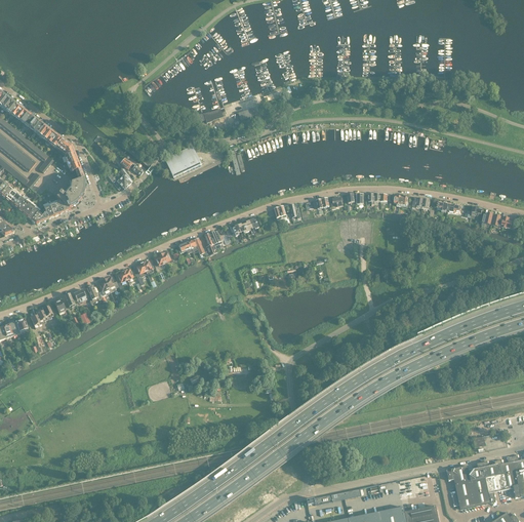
[(11,98),(7,95),(0,106),(4,109),(11,98)]
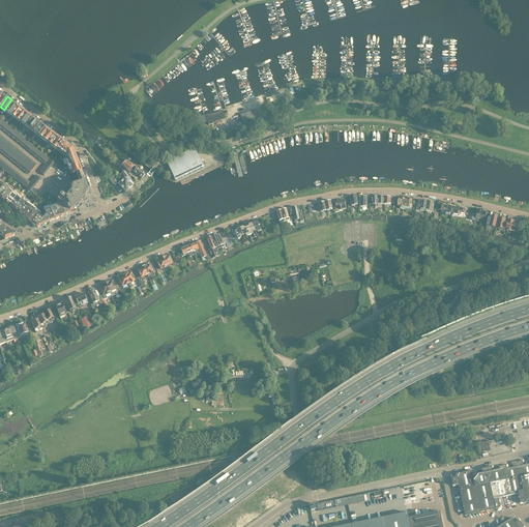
[(17,104),(11,99),(4,110),(9,113),(9,112),(17,104)]
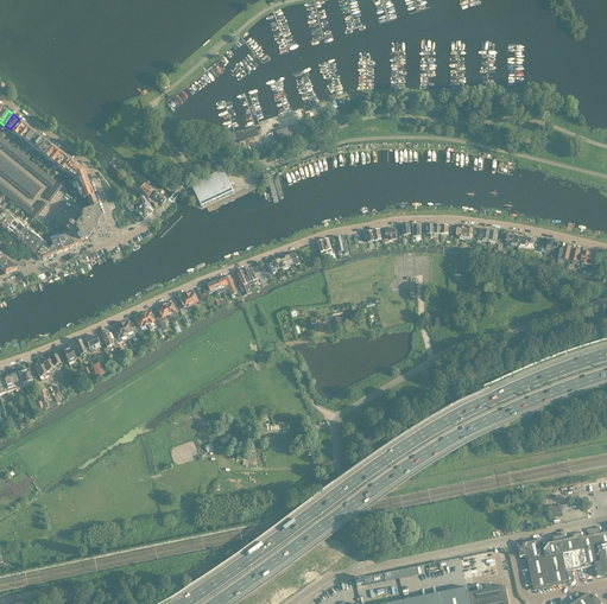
[(24,122),(19,119),(11,128),(17,133),(24,122)]
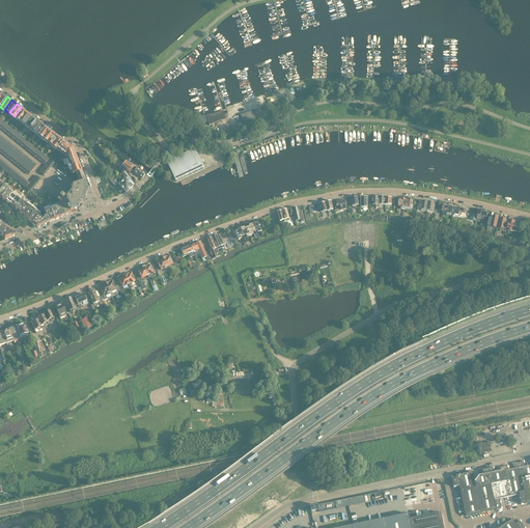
[(26,110),(21,107),(15,116),(19,119),(26,110)]
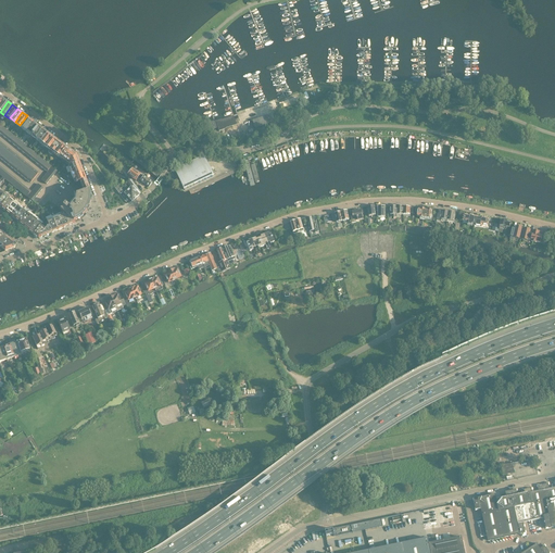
[(235,122),(232,113),(215,120),(217,127),(235,122)]
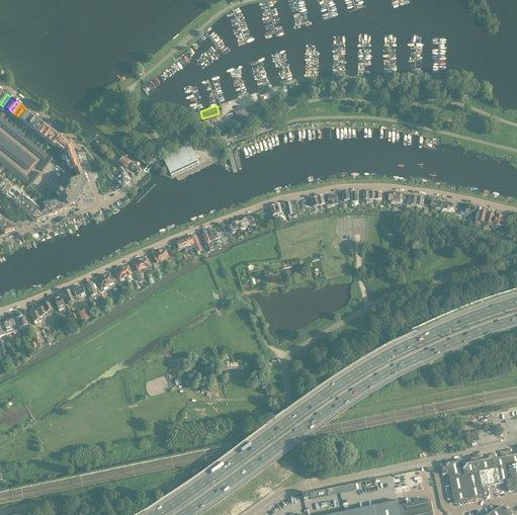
[(250,112),(247,105),(234,110),(236,116),(250,112)]
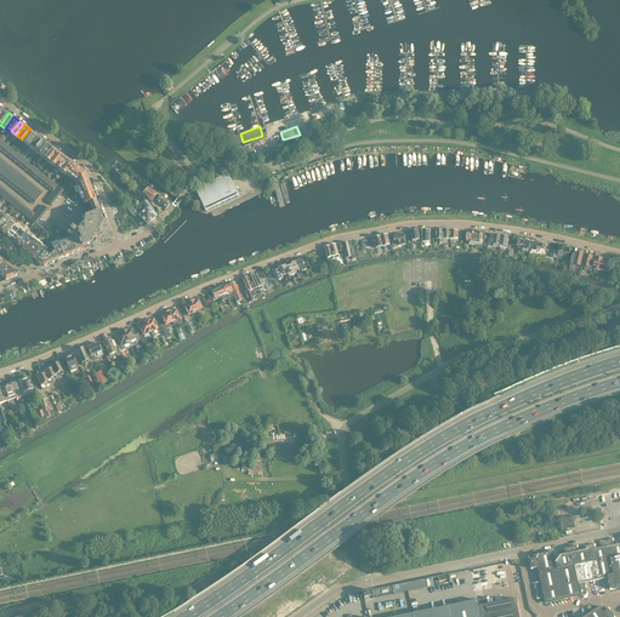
[(35,133),(30,129),(22,140),(28,144),(35,133)]
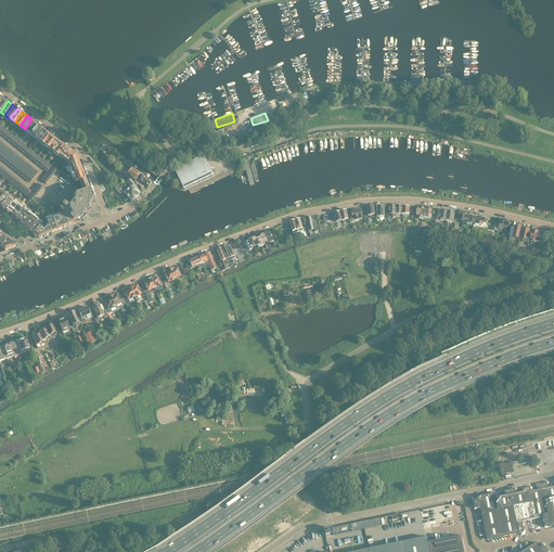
[(37,123),(31,119),(25,129),(29,132),(37,123)]
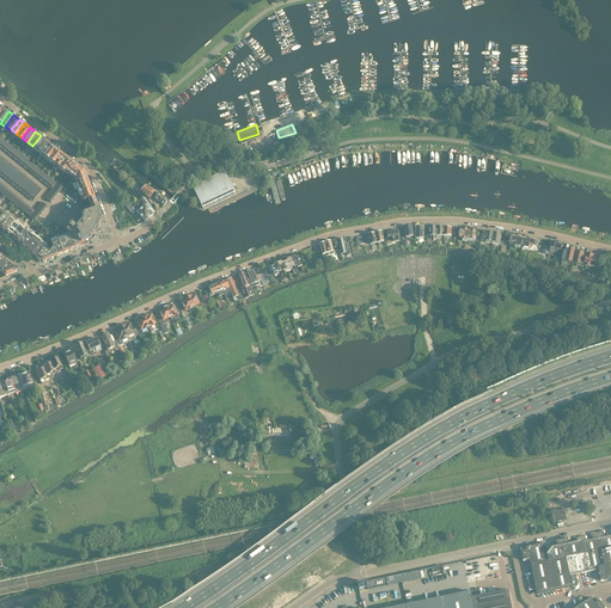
[(46,139),(41,135),(32,146),(37,149),(46,139)]
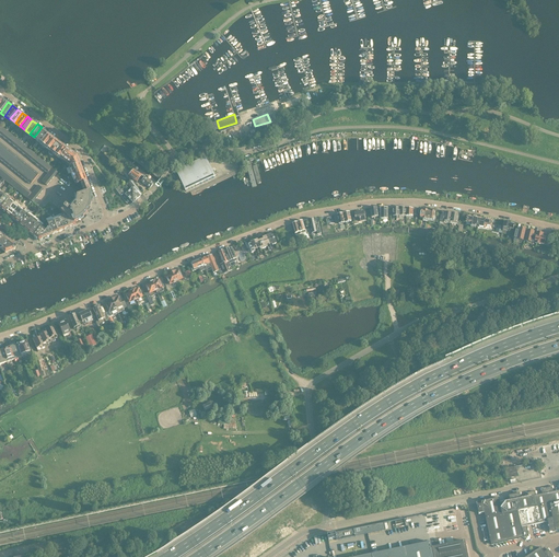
[(46,131),(42,127),(34,137),(39,140),(46,131)]
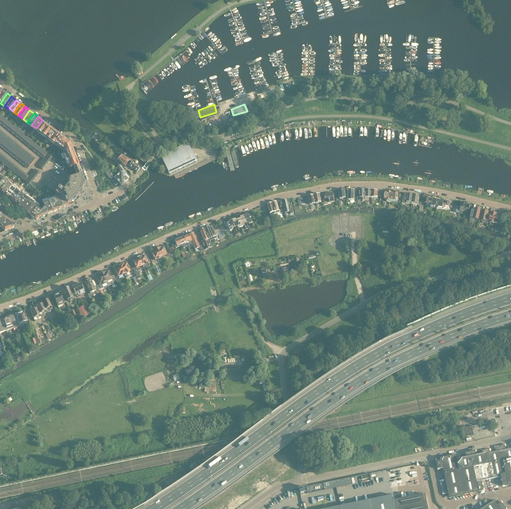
[(45,121),(42,120),(36,128),(35,129),(40,132),(46,124),(45,122),(45,121)]
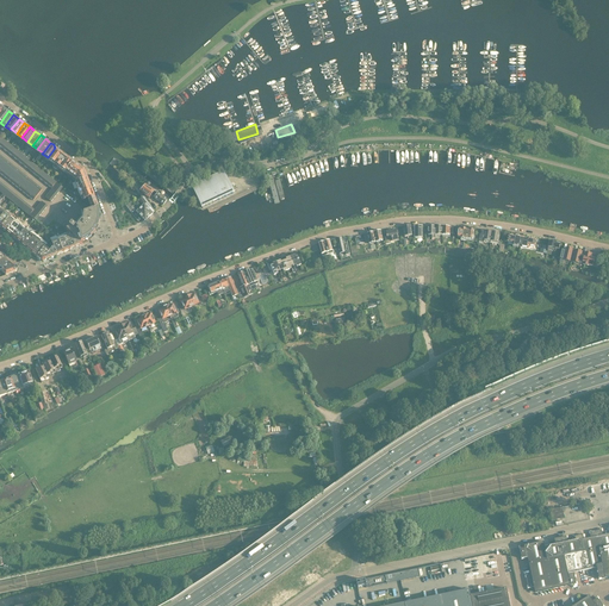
[(53,162),(61,151),(58,150),(58,149),(57,148),(56,148),(55,148),(48,157),(53,162)]
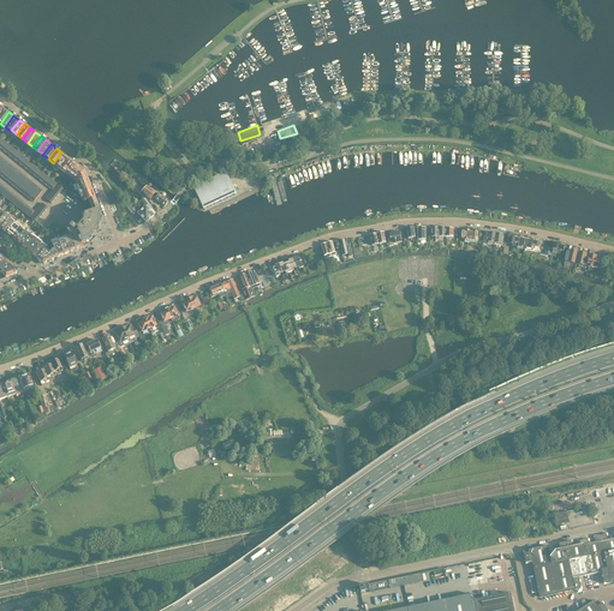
[(59,167),(66,156),(64,155),(64,154),(63,153),(61,153),(53,163),(52,165),(57,169),(59,167)]
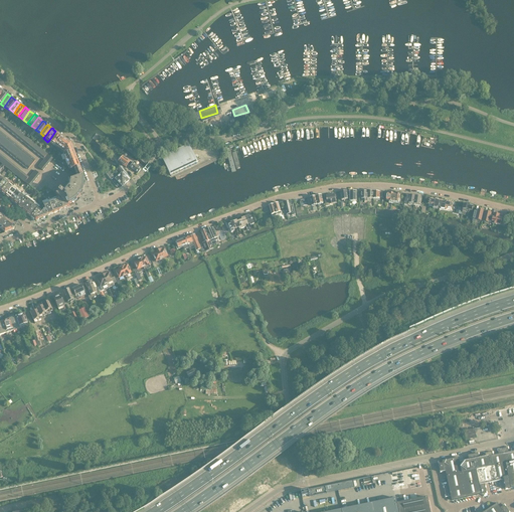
[(53,143),(59,135),(58,133),(58,132),(56,131),(56,132),(55,131),(49,140),(53,143)]
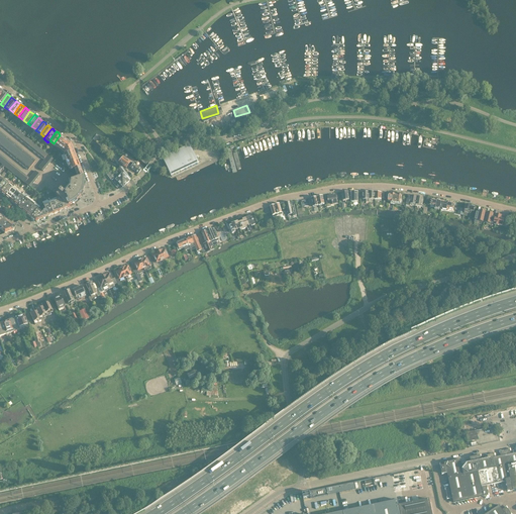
[(61,135),(60,135),(54,143),(59,146),(65,137),(61,134),(61,135)]
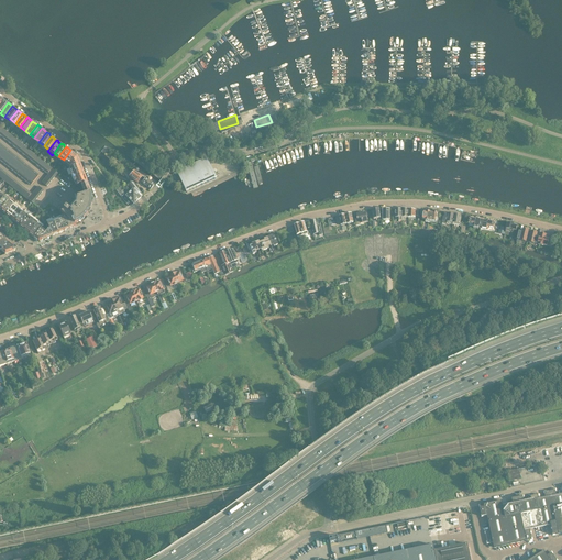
[(76,153),(70,150),(64,160),(68,163),(76,153)]
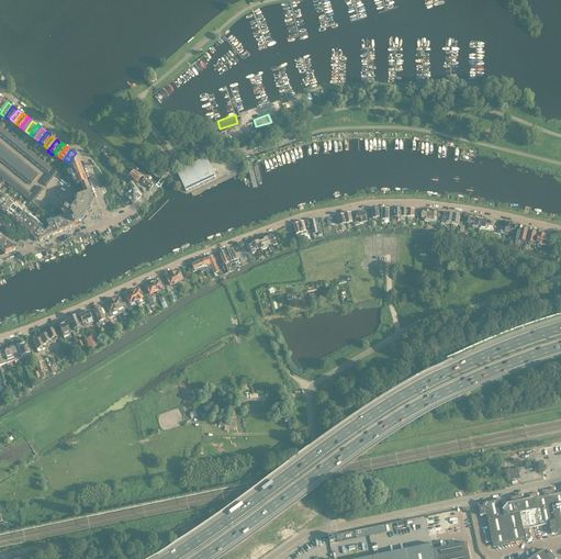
[(79,160),(76,154),(76,153),(68,163),(69,165),(79,160)]
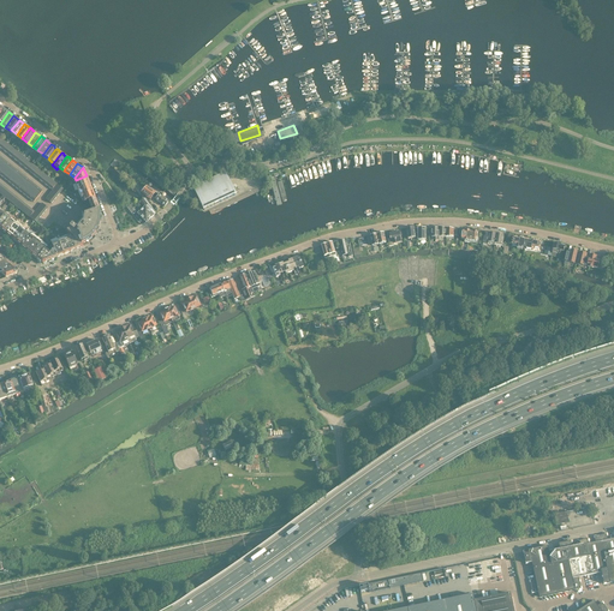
[(225,168),(191,184),(202,205),(234,191),(225,168)]
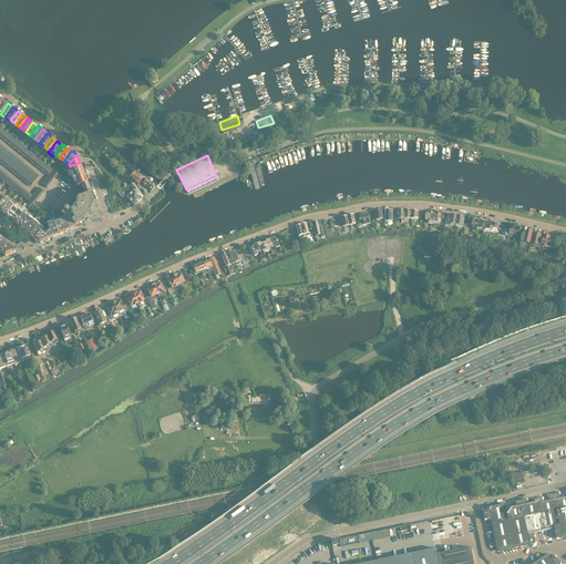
[(80,162),(70,166),(68,166),(71,173),(82,168),(80,162)]
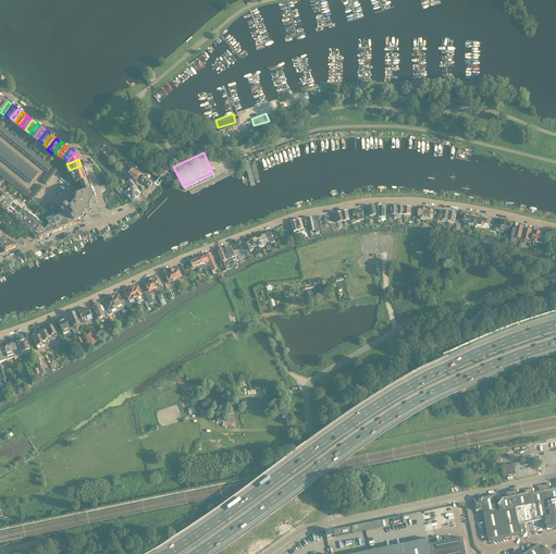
[(249,162),(245,164),(250,184),(255,183),(249,162)]
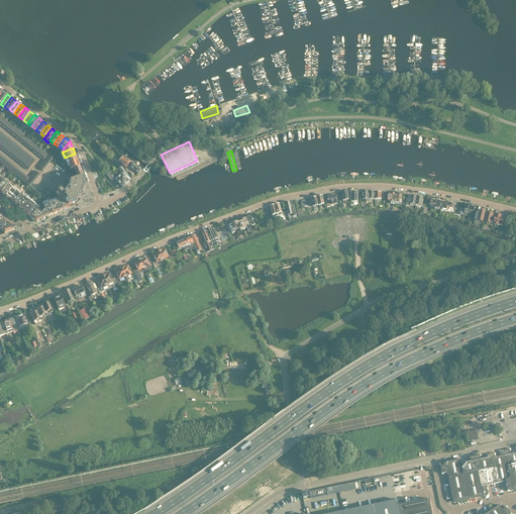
[(75,153),(65,158),(67,163),(77,159),(75,153)]
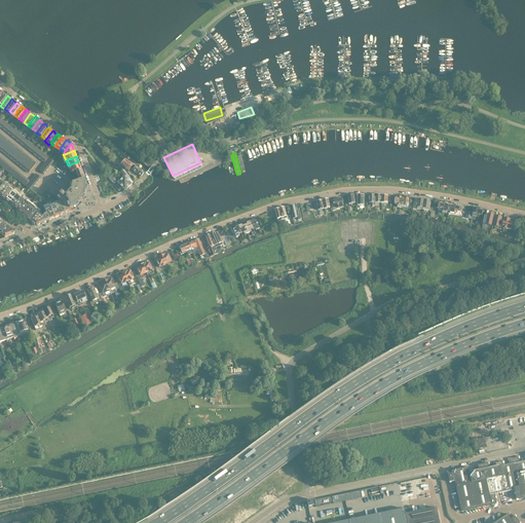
[(124,156),(119,162),(127,169),(129,165),(132,167),(140,174),(143,170),(135,163),(132,162),(132,161),(124,156)]
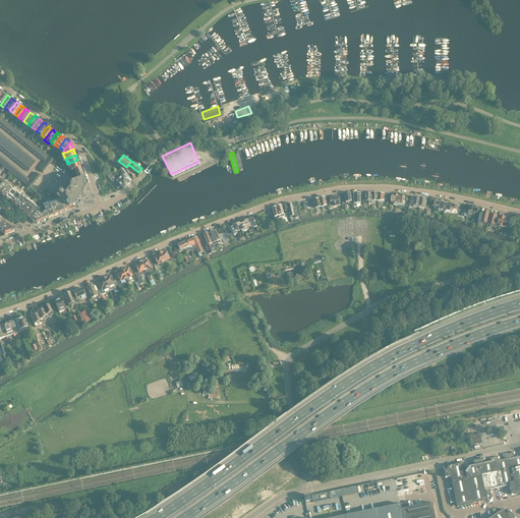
[(77,160),(67,164),(67,166),(69,165),(70,168),(73,167),(79,165),(77,160)]
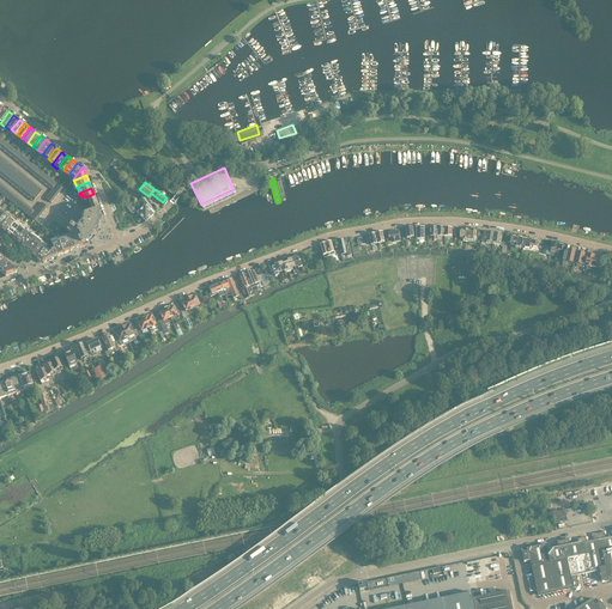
[(94,194),(86,196),(91,208),(97,206),(94,194)]
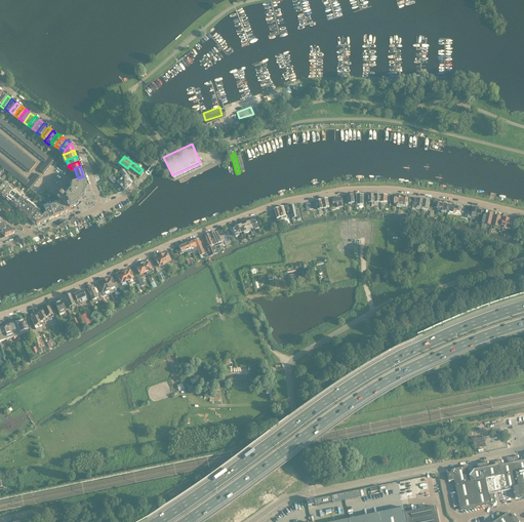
[(125,172),(123,173),(122,174),(116,179),(123,188),(131,179),(126,173),(125,172)]
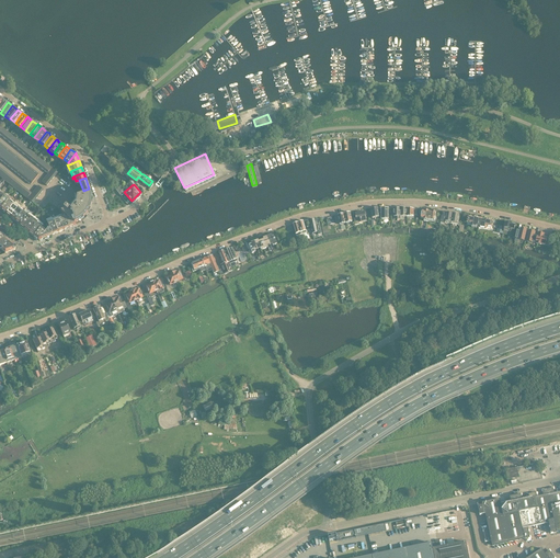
[(90,203),(90,201),(90,200),(90,197),(90,196),(90,195),(90,194),(90,193),(90,192),(90,191),(89,189),(83,191),(73,195),(73,200),(72,201),(71,203),(72,204),(71,204),(70,205),(69,207),(65,203),(59,209),(66,215),(75,223),(77,221),(78,220),(80,219),(82,218),(80,217),(81,216),(82,215),(83,215),(83,214),(84,213),(86,212),(86,211),(87,209),(88,208),(88,207),(89,206),(89,205),(90,203)]
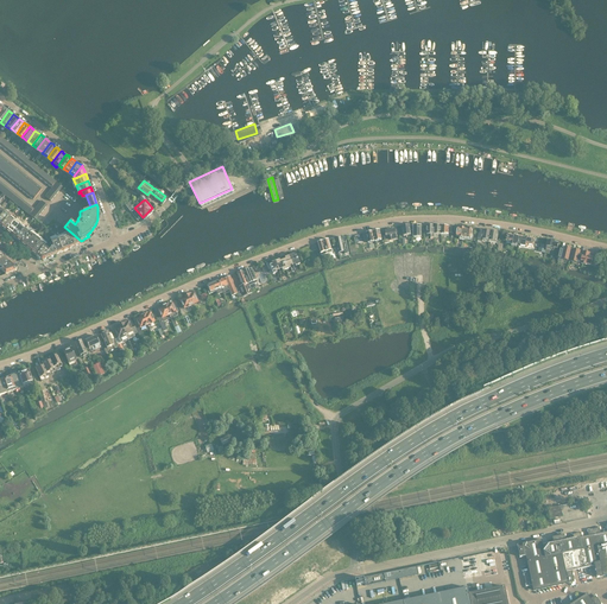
[(8,214),(0,224),(5,228),(14,217),(8,214)]
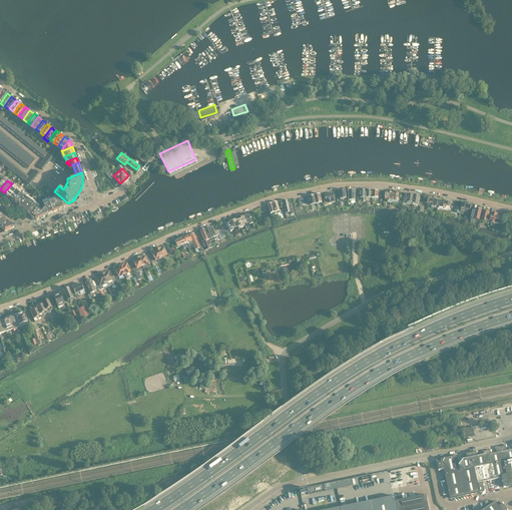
[(12,183),(4,192),(8,196),(16,187),(12,183)]
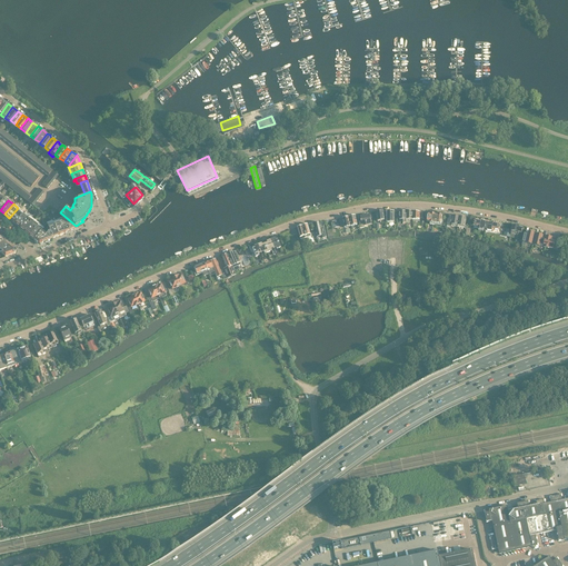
[(18,208),(9,218),(15,221),(22,211),(18,208)]
